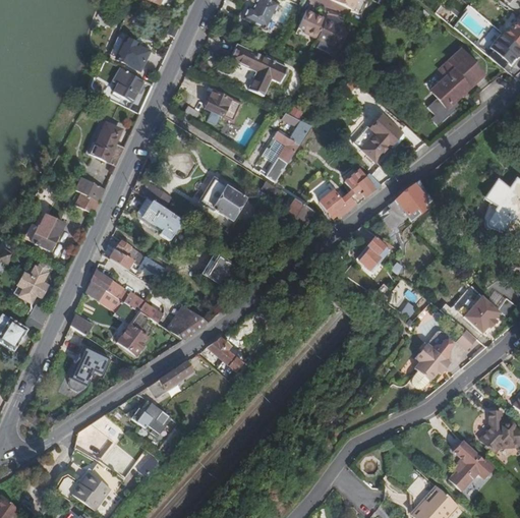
[(256,2),(254,7),(252,12),(247,9),(243,17),(269,29),(281,2),(276,0),(253,0),(253,1),(256,2)]
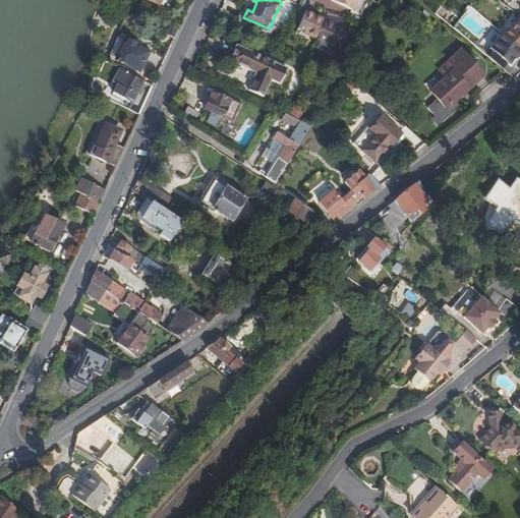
[(337,0),(355,8),(359,0),(337,0)]
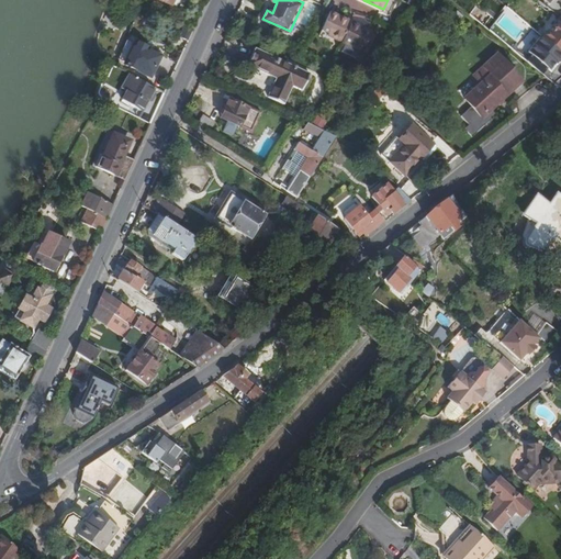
[(374,29),(363,23),(362,26),(351,21),(347,20),(348,17),(332,10),(322,31),(343,40),(365,49),(374,29)]
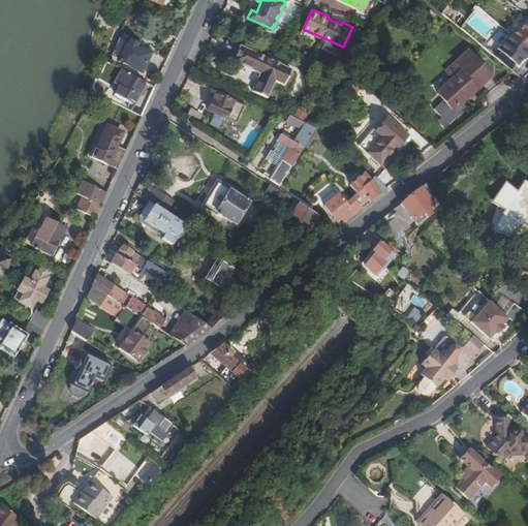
[(527,10),(524,14),(521,12),(513,22),(511,22),(506,28),(527,45),(527,10)]
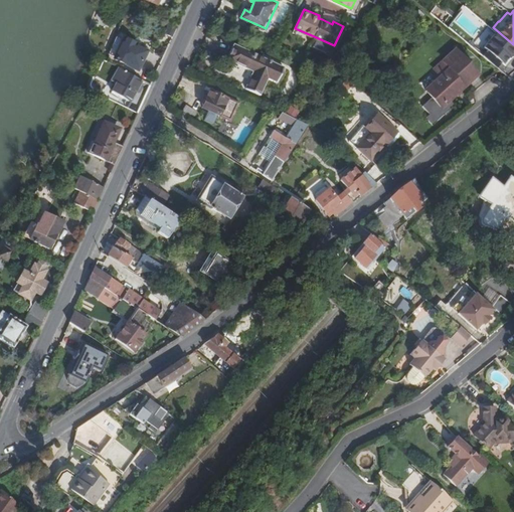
[(461,17),(452,25),(459,34),(468,26),(461,17)]
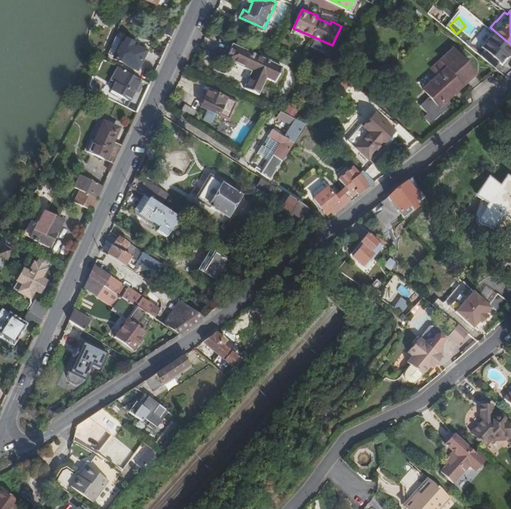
[(114,56),(137,67),(146,49),(123,38),(114,56)]
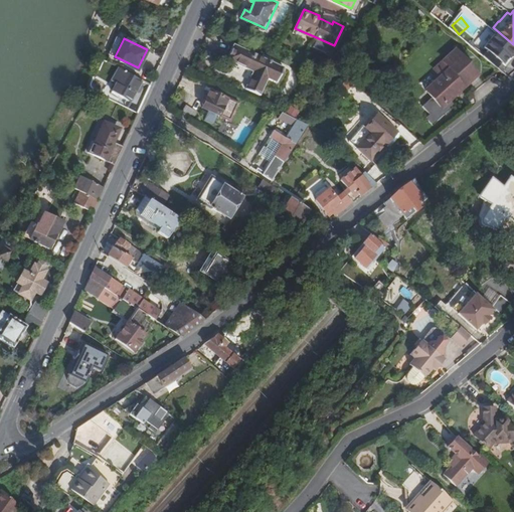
[(234,43),(228,57),(253,69),(246,87),(262,94),(269,75),(278,79),(284,65),(234,43)]
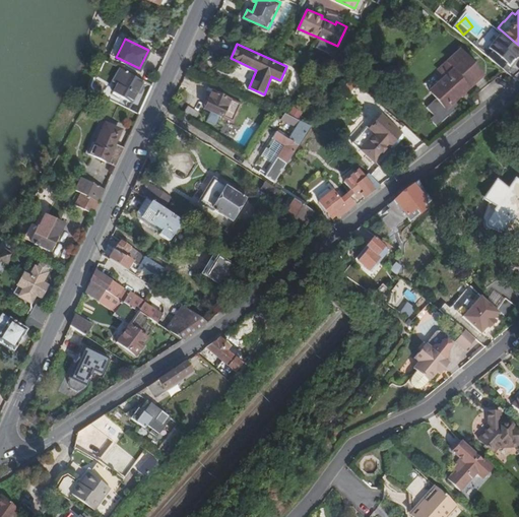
[(439,80),(457,95),(483,71),(478,66),(479,59),(472,59),(460,47),(448,58),(455,66),(446,74),(439,80)]
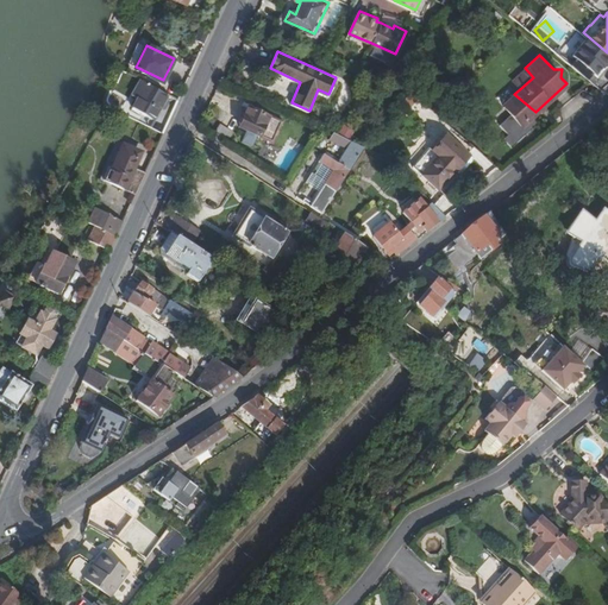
[(514,77),(522,87),(533,77),(525,68),(514,77)]
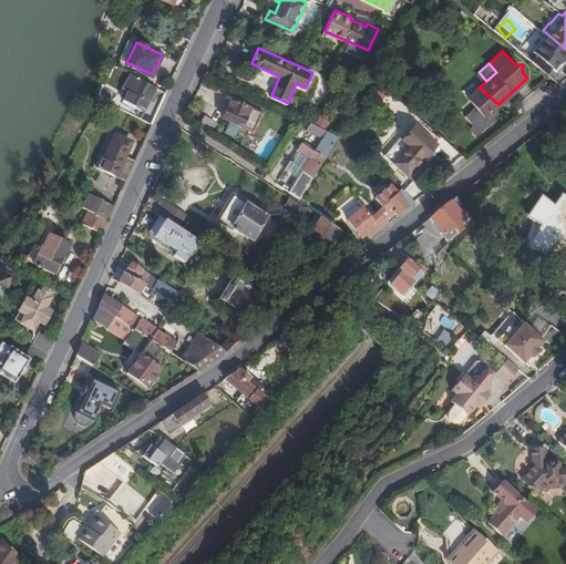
[(156,88),(131,73),(123,88),(129,91),(124,99),(143,110),(156,88)]
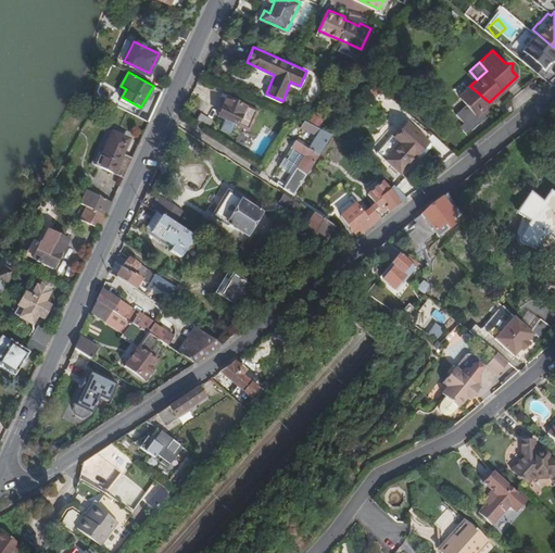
[(376,82),(368,89),(375,95),(381,88),(376,82)]
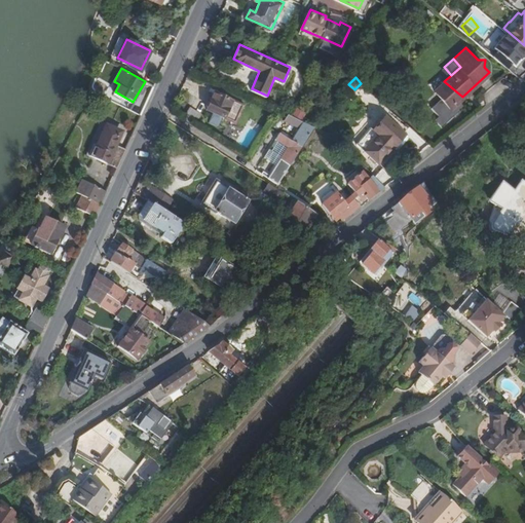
[(462,97),(444,81),(435,90),(441,97),(433,105),(440,113),(436,117),(443,124),(465,104),(460,99),(462,97)]
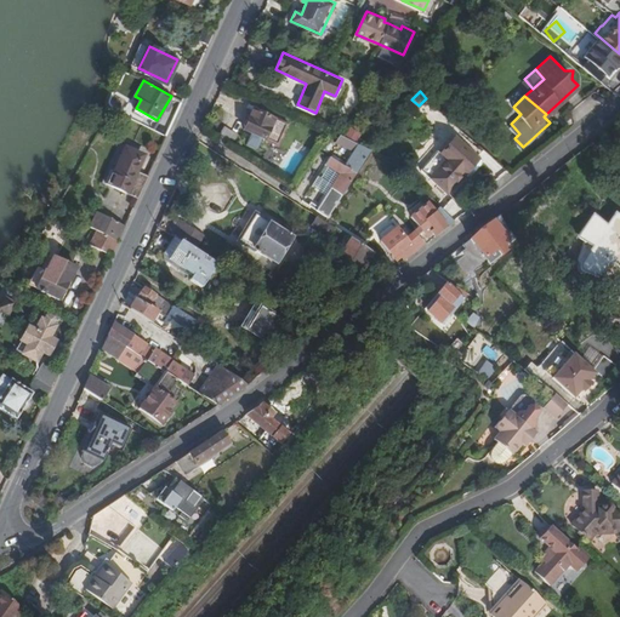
[(119,124),(124,114),(111,107),(106,116),(119,124)]
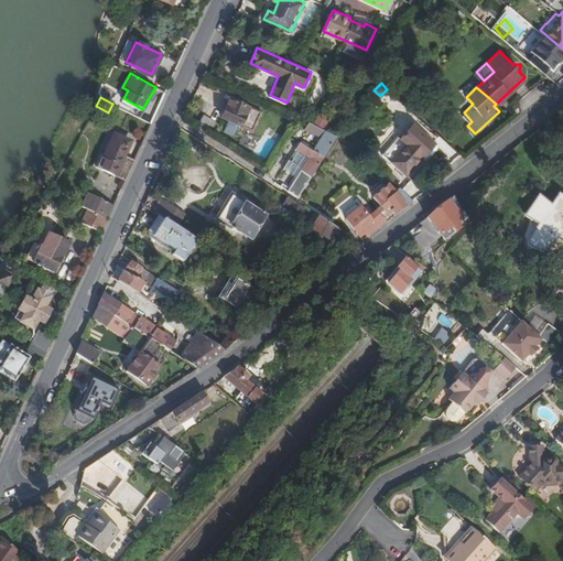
[(229,98),(222,116),(252,129),(260,111),(229,98)]
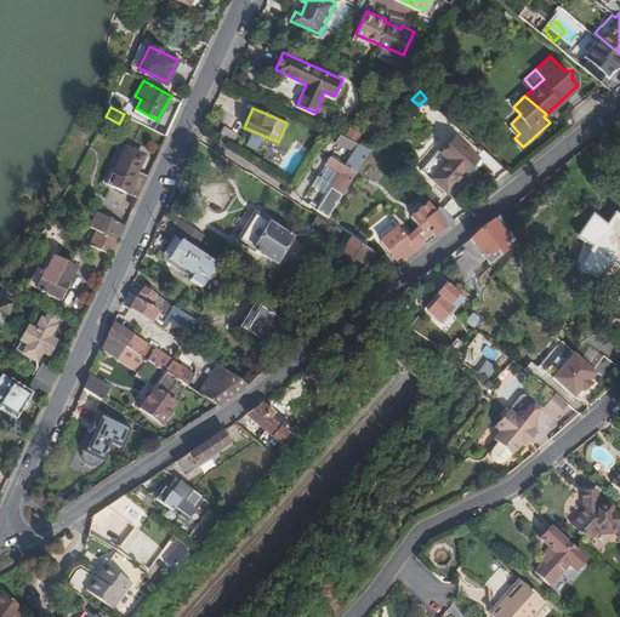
[(225,123),(215,138),(231,148),(240,132),(225,123)]
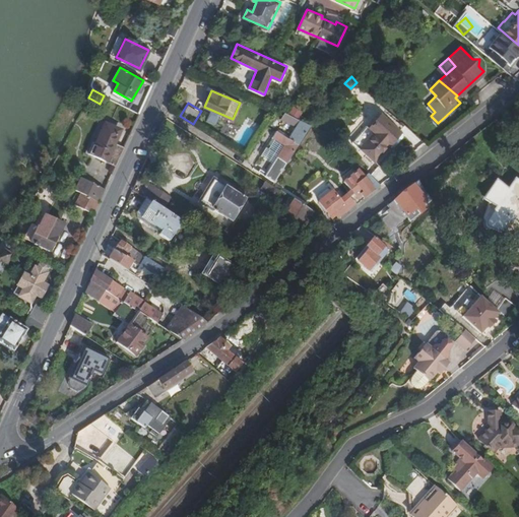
[(286,113),(284,112),(281,118),(283,119),(296,125),(290,134),(278,127),(273,136),(276,137),(284,143),(279,152),(270,146),(267,145),(266,147),(267,148),(277,154),(274,159),(267,171),(261,167),(259,170),(275,180),(287,160),(295,150),(299,143),(311,124),(286,113)]
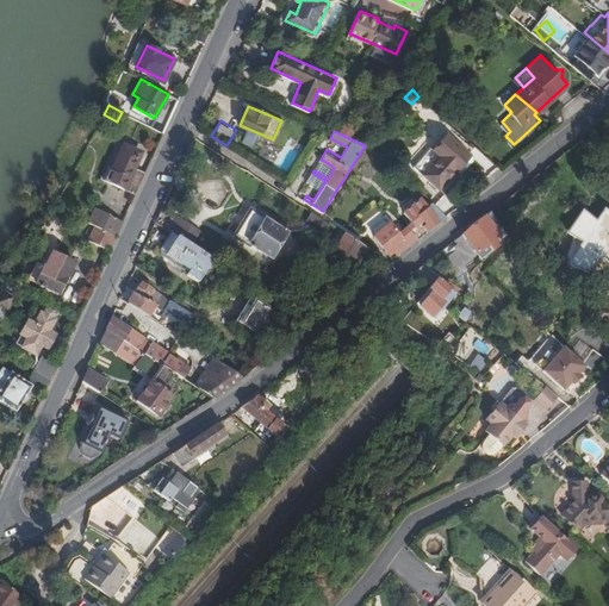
[(473,154),(449,132),(434,148),(432,145),(415,164),(439,187),(455,168),(458,169),(473,154)]
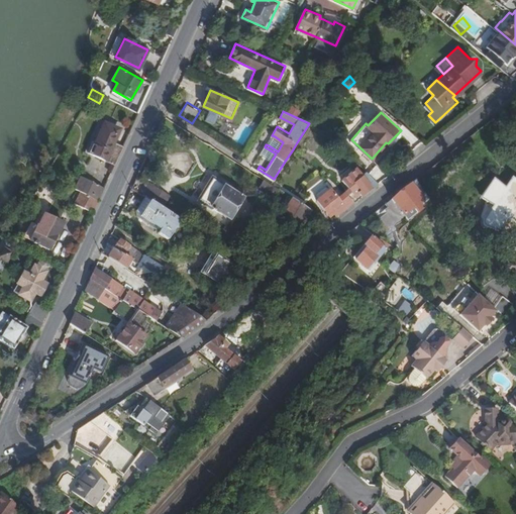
[(93,142),(89,151),(115,164),(123,145),(113,140),(118,128),(106,122),(96,143),(93,142)]
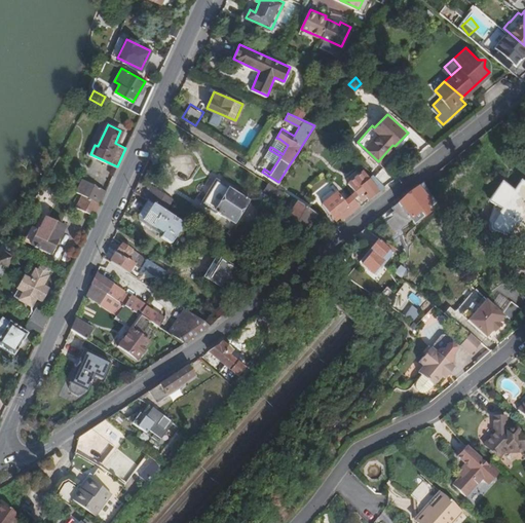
[(288,145),(279,139),(273,148),(283,154),(288,145)]
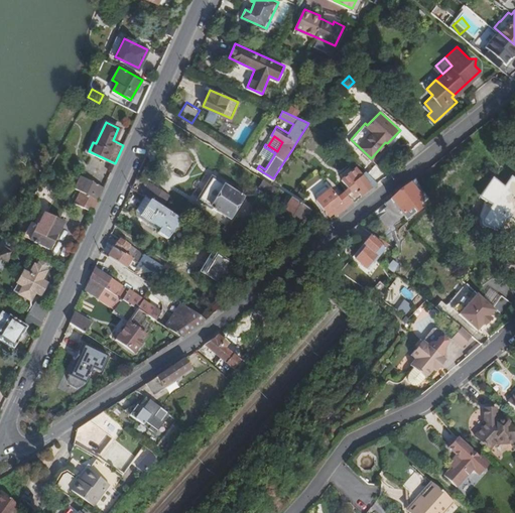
[(275,153),(265,147),(262,151),(272,158),(275,153)]
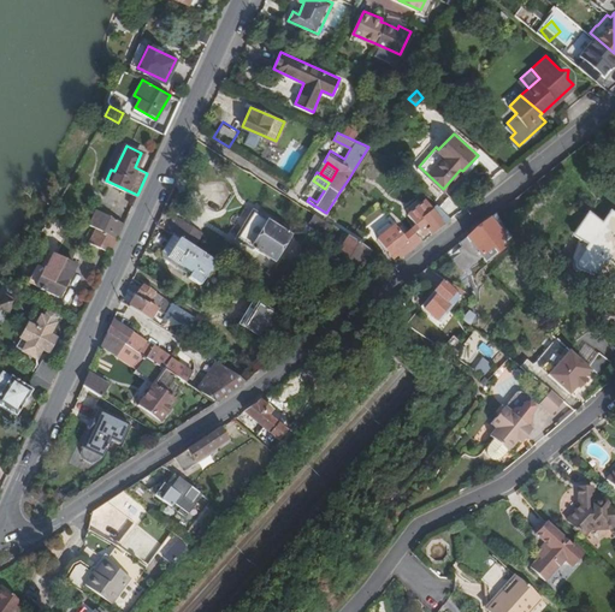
[(448,195),(438,205),(451,217),(462,208),(448,195)]
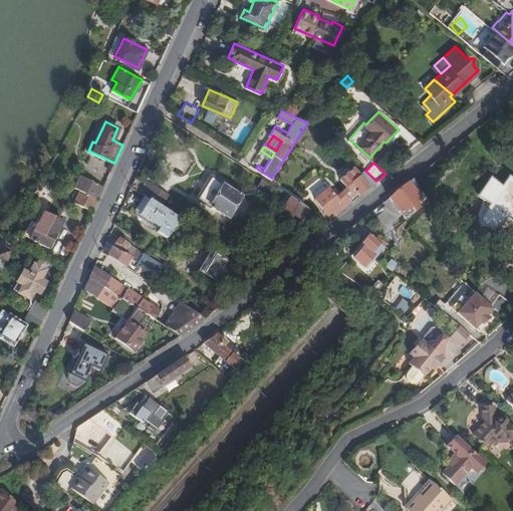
[(376,181),(365,171),(363,169),(359,172),(354,166),(340,177),(348,186),(350,189),(354,194),(358,191),(359,193),(369,185),(371,186),(376,181)]
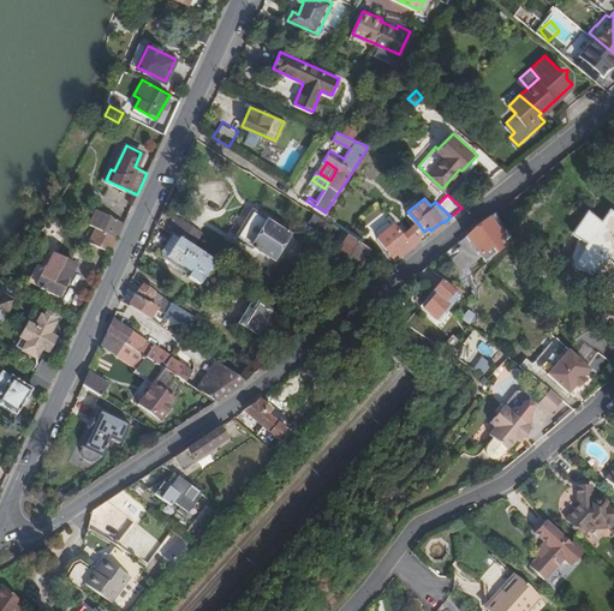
[(89,222),(95,226),(118,237),(124,223),(96,209),(89,222)]
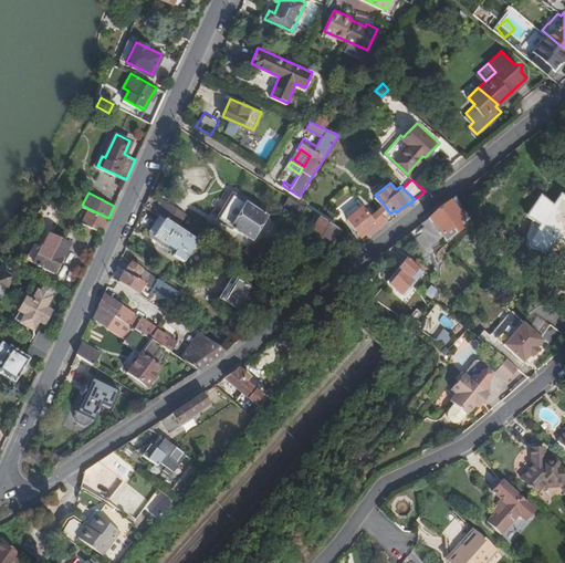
[(232,193),(217,217),(231,227),(233,225),(252,237),(267,215),(232,193)]
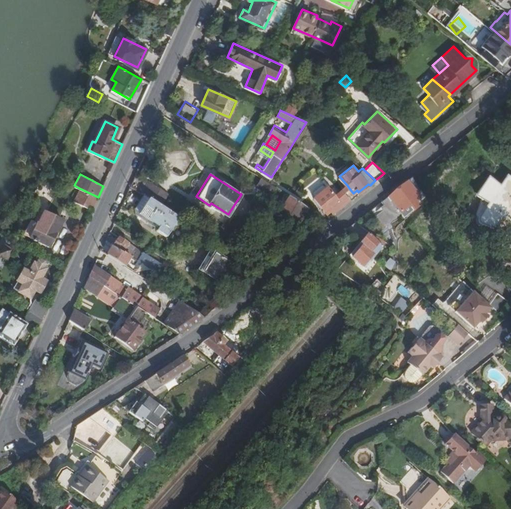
[(510,175),(508,174),(501,183),(489,175),(476,194),(489,201),(480,215),(479,216),(479,218),(480,220),(482,222),(483,222),(497,228),(502,215),(506,216),(507,214),(510,216),(510,175)]
